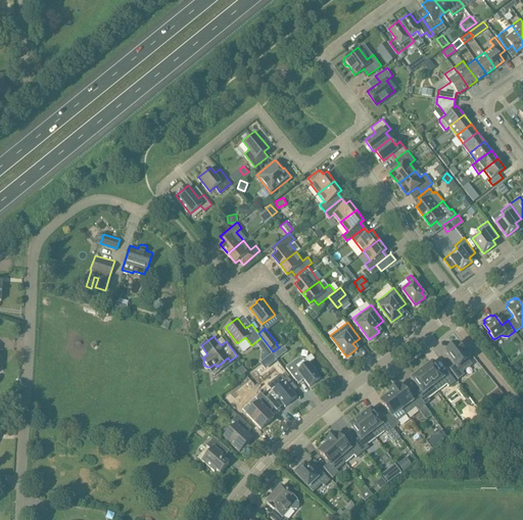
[(456,344),(454,342),(446,347),(447,349),(446,350),(456,363),(449,367),(459,378),(465,373),(463,371),(472,363),(464,352),(465,351),(459,343),(458,343),(457,342),(456,344)]
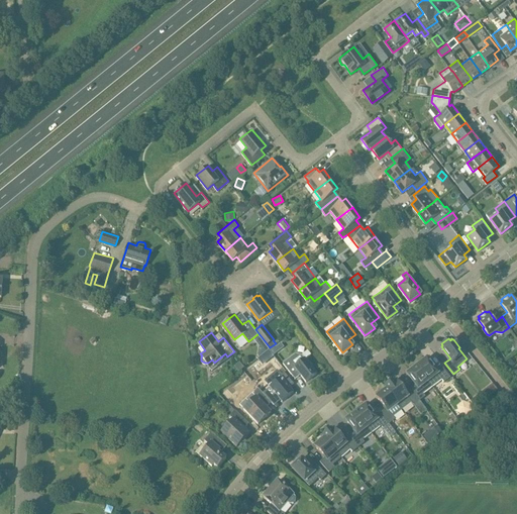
[(276,343),(270,347),(274,353),(284,345),(281,340),(276,344),(276,343)]
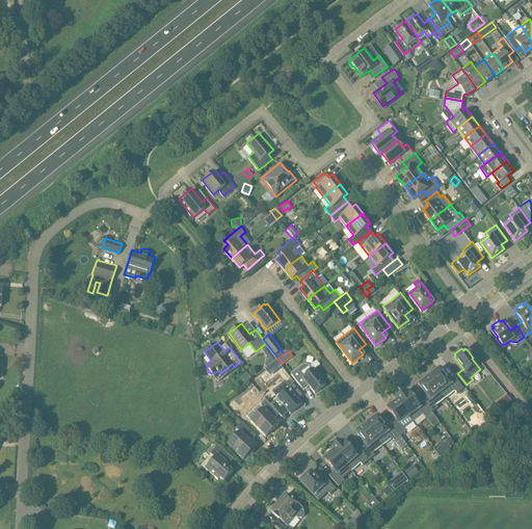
[(267,366),(265,368),(270,374),(282,365),(277,359),(272,362),(267,366)]
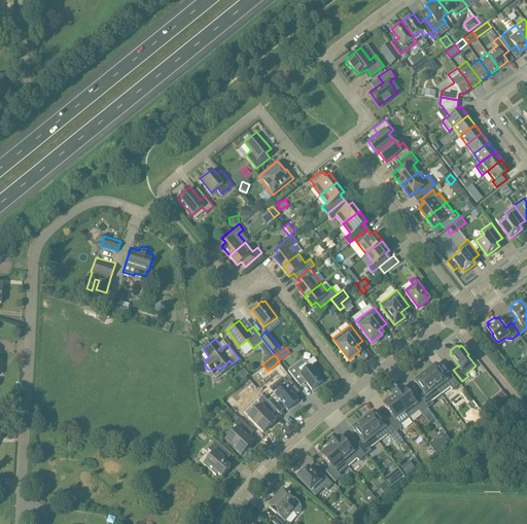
[(308,359),(301,358),(288,369),(299,382),(305,378),(312,388),(322,380),(316,372),(318,371),(313,363),(311,364),(308,359)]
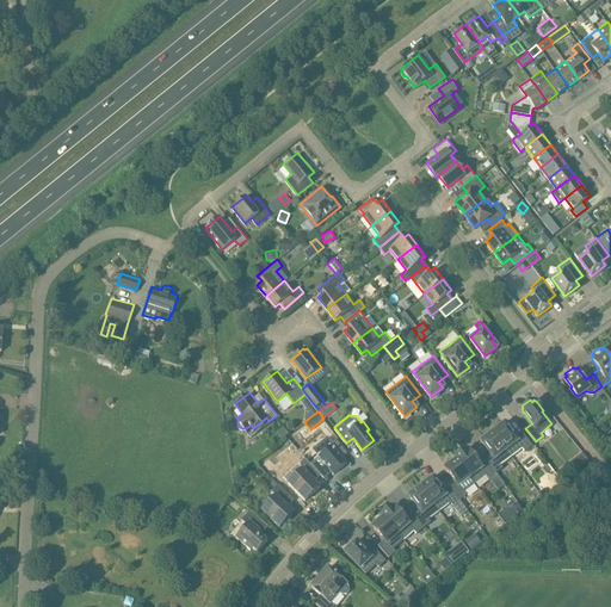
[(501,421),(492,428),(511,454),(523,446),(525,450),(532,444),(522,431),(516,437),(505,422),(503,423),(501,421)]
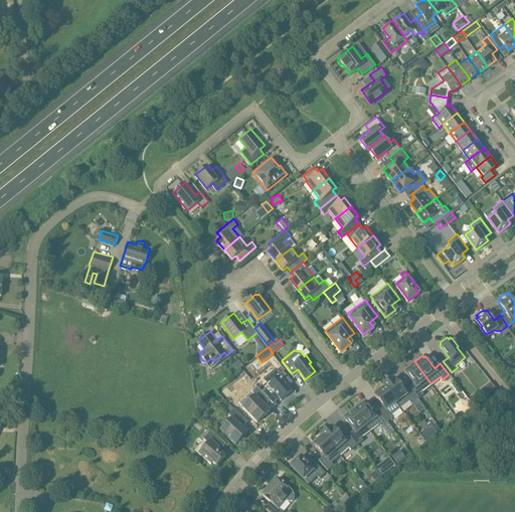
[(414,383),(409,387),(417,397),(423,393),(421,390),(431,383),(414,361),(405,368),(407,369),(405,371),(414,383)]
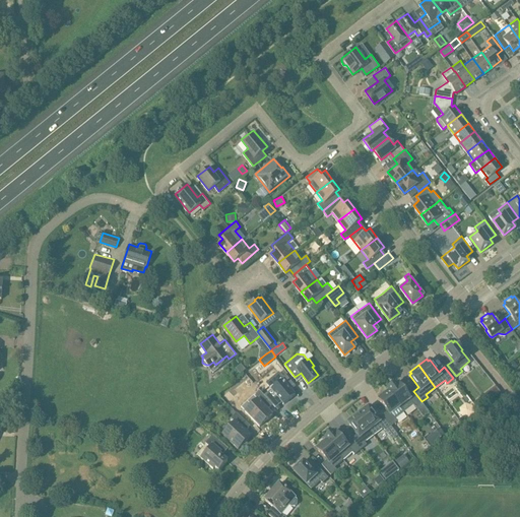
[(279,371),(266,382),(284,402),(295,393),(291,389),(289,386),(294,382),(285,373),(282,376),(279,371)]
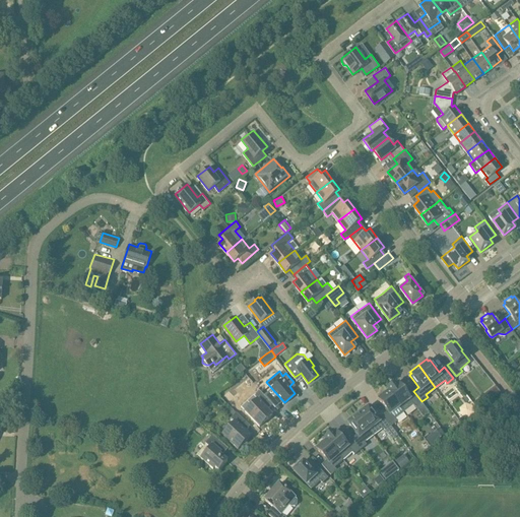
[(415,406),(421,401),(413,391),(408,394),(399,383),(397,384),(396,382),(388,388),(400,405),(404,410),(414,403),(415,406)]
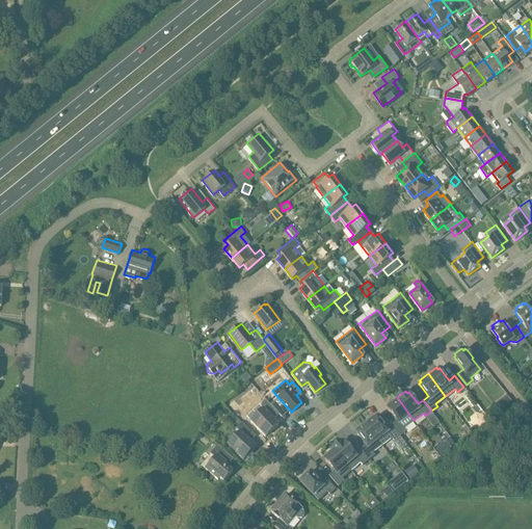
[(507,393),(484,411),(489,417),(512,400),(507,393)]
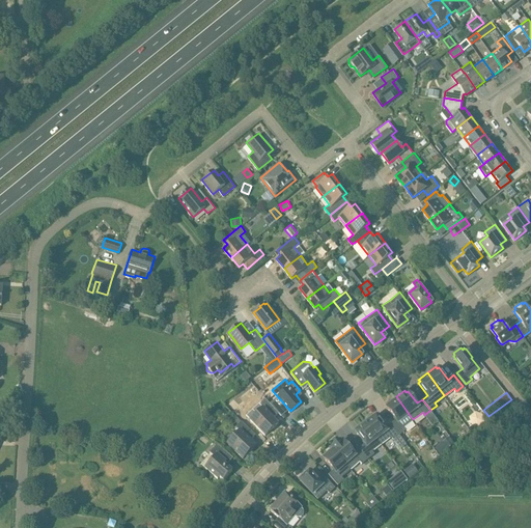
[(389,405),(387,406),(396,418),(391,422),(399,434),(406,429),(403,426),(413,419),(409,414),(396,396),(387,403),(389,405)]
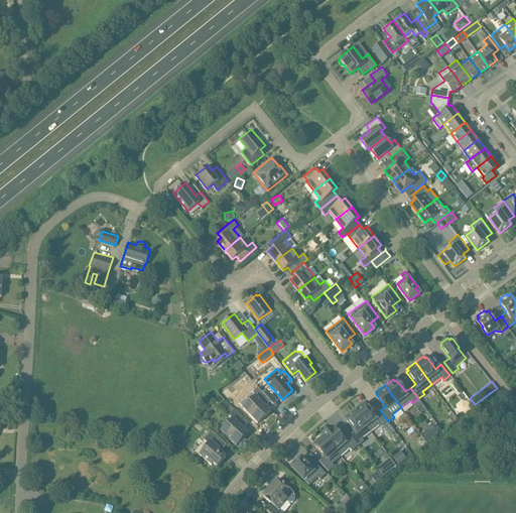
[(258,386),(252,391),(251,390),(239,402),(258,421),(270,409),(266,404),(271,400),(258,386)]
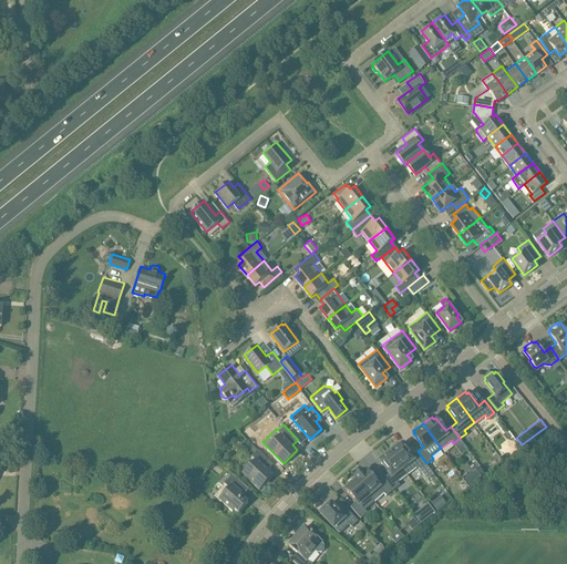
[(513,452),(513,439),(501,439),(501,452),(513,452)]
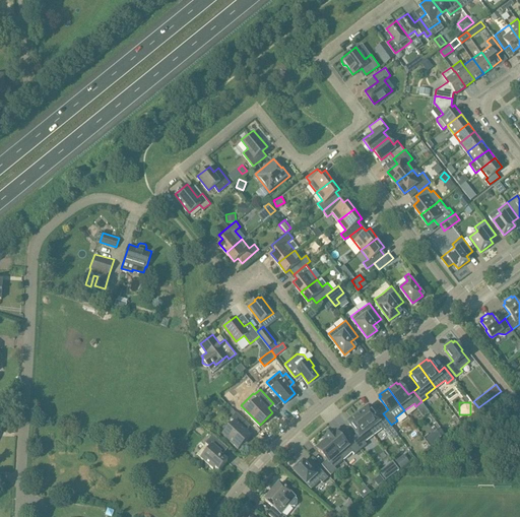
[(385,429),(391,425),(383,413),(378,417),(369,405),(367,406),(366,405),(358,411),(374,434),(383,427),(385,429)]
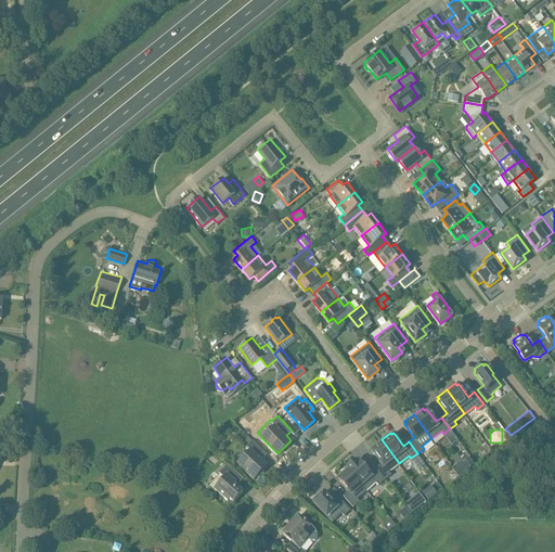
[(267,453),(253,439),(246,445),(250,449),(239,462),(255,477),(268,463),(262,459),(267,453)]
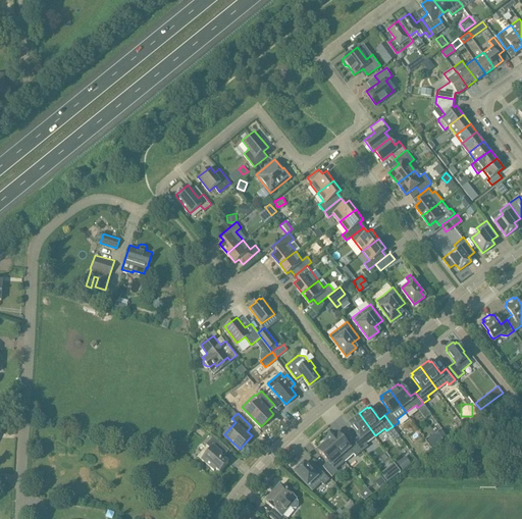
[(375,435),(359,413),(350,419),(352,421),(350,422),(359,434),(353,439),(362,450),(368,446),(366,443),(375,435)]
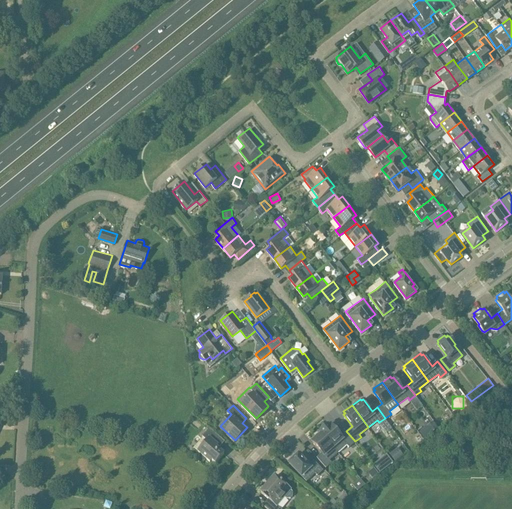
[(433,421),(419,431),(424,438),(438,427),(433,421)]
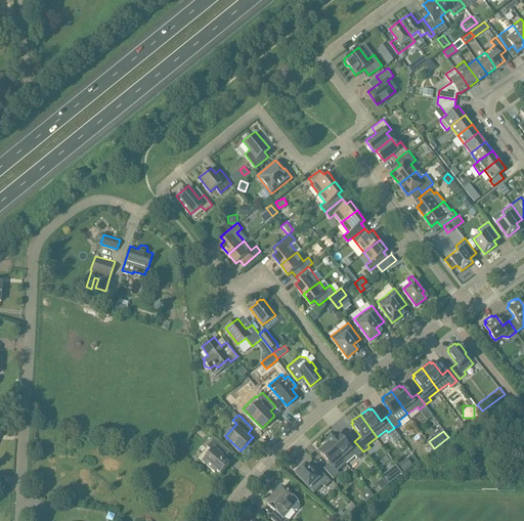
[(336,434),(328,441),(346,462),(355,454),(357,457),(363,451),(354,441),(349,445),(339,434),(337,435),(336,434)]
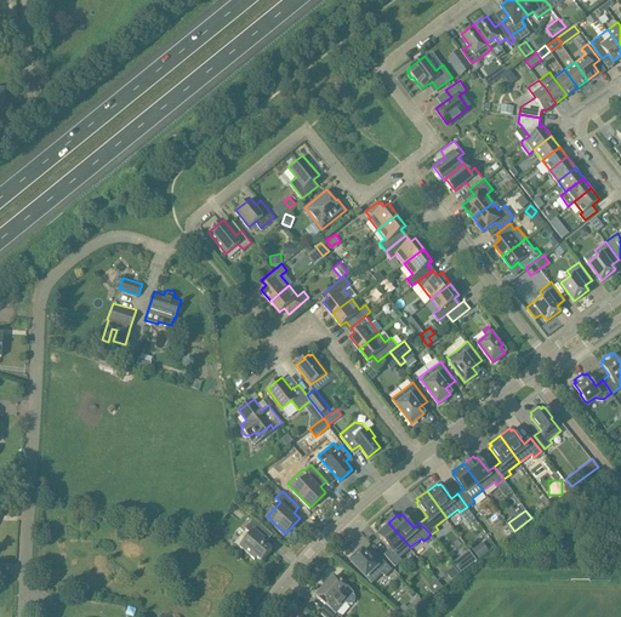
[(246,527),(235,541),(239,544),(255,558),(257,555),(262,560),(272,548),(263,541),(265,538),(262,536),(268,530),(271,532),(271,531),(254,516),(249,523),(245,527),(246,527)]
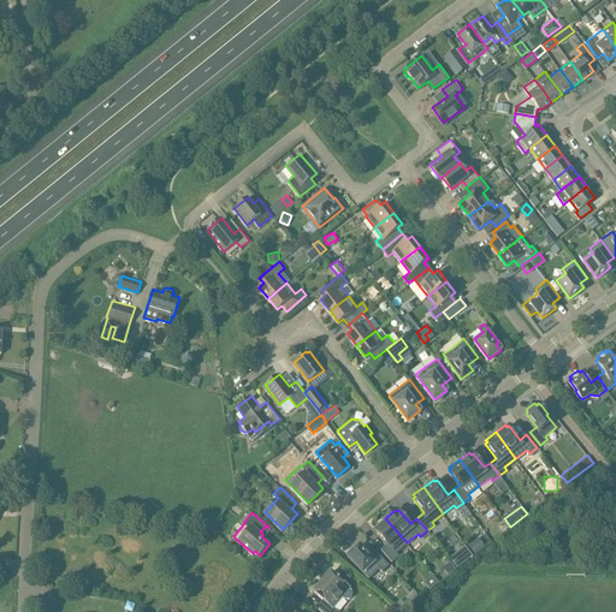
[(407,542),(385,518),(375,526),(378,528),(375,529),(388,544),(381,548),(392,560),(398,554),(396,552),(407,542)]
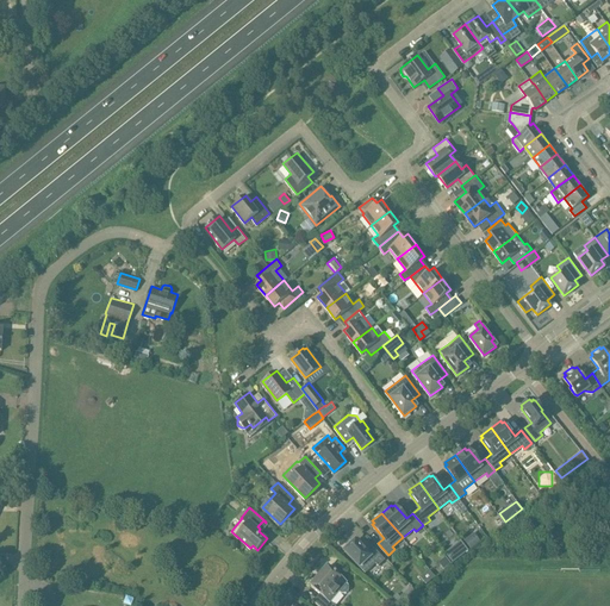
[(477,536),(467,543),(471,548),(480,541),(477,536)]
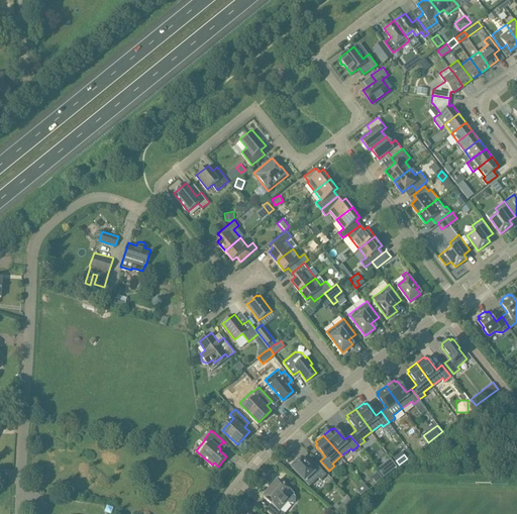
[(300,458),(299,456),(292,464),(294,465),(292,466),(309,485),(318,477),(320,479),(326,474),(317,464),(312,469),(301,457),(300,458)]
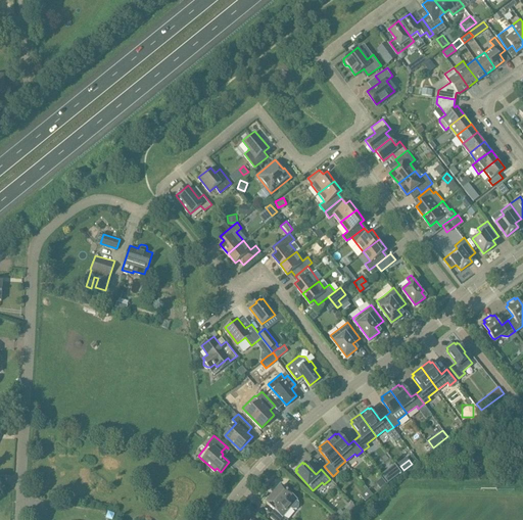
[(395,464),(382,474),(388,482),(401,472),(395,464)]
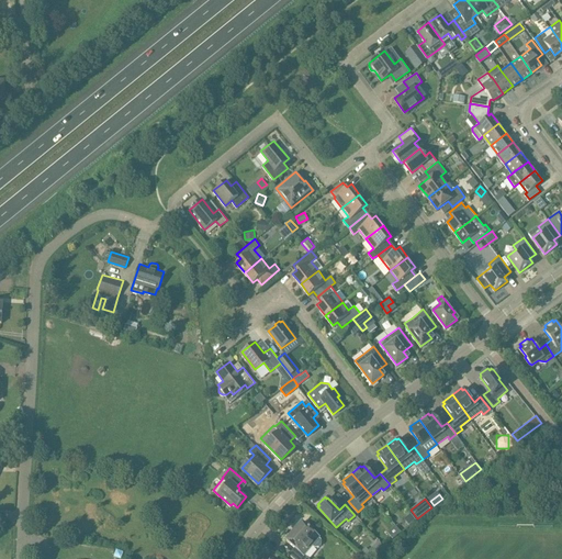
[(319,536),(302,521),(287,538),(295,546),(289,552),(295,558),(308,558),(310,558),(304,554),(313,544),(315,546),(318,546),(322,543),(322,538),(319,536)]
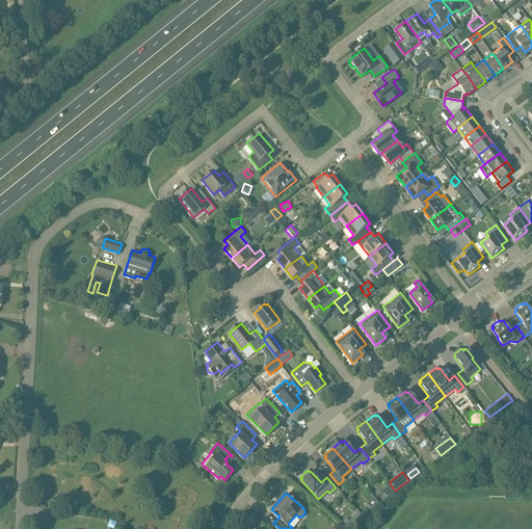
[(366,502),(371,508),(378,501),(373,495),(366,502)]
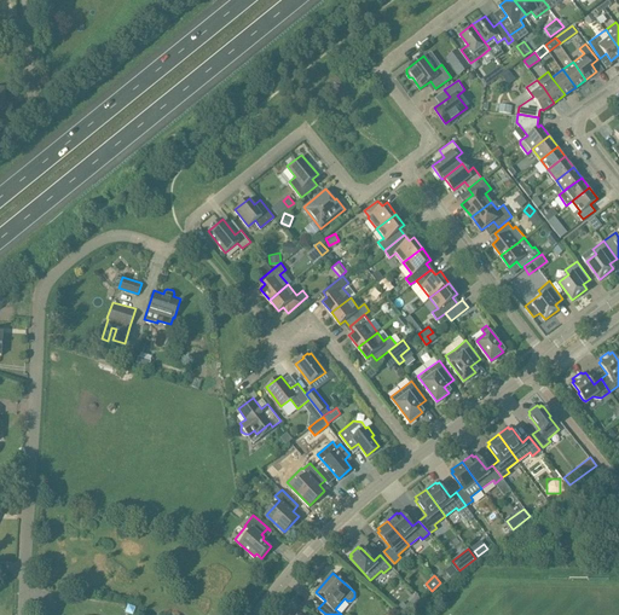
[(403,601),(398,607),(405,614),(408,614),(412,610),(403,601)]
